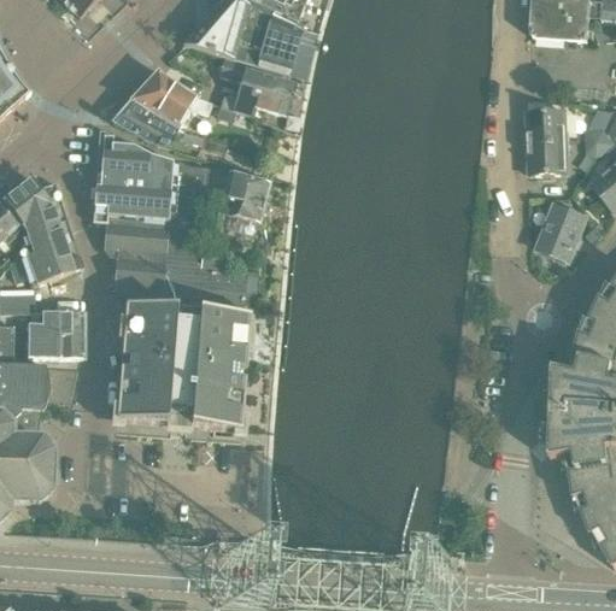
[(0,0),(0,122),(29,97),(30,94),(27,90),(22,86),(18,81),(15,76),(11,70),(7,63),(3,53),(0,48),(0,46),(0,0)]
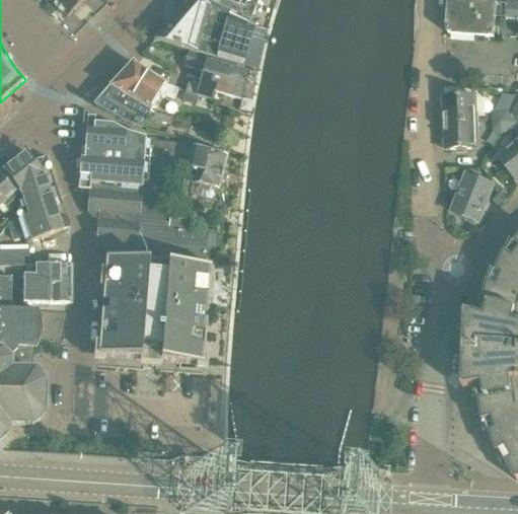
[(55,0),(54,1),(61,9),(62,10),(63,9),(67,14),(74,8),(82,0),(55,0)]
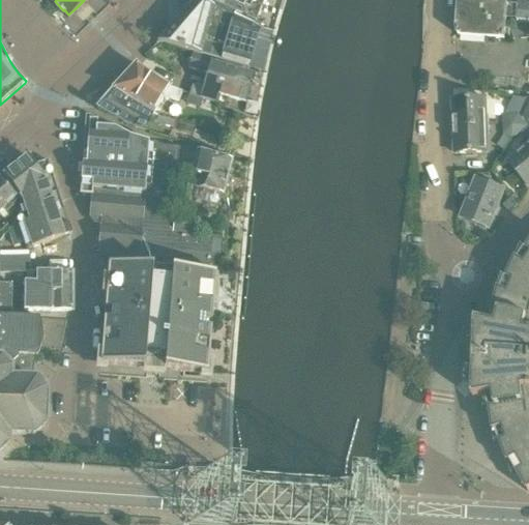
[(194,48),(256,64),(261,66),(265,49),(255,47),(261,23),(231,9),(230,10),(228,8),(217,4),(208,0),(190,0),(158,37),(194,48)]
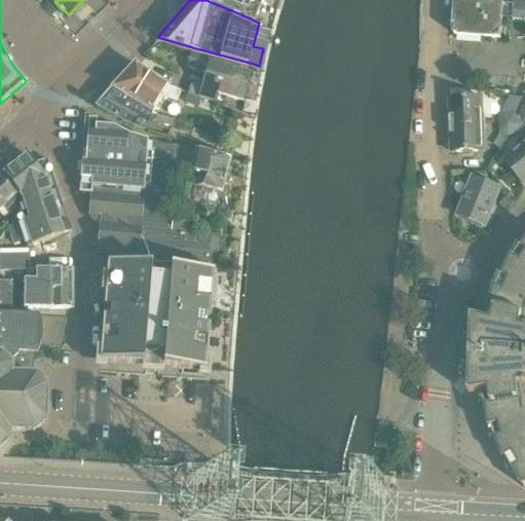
[(218,0),(241,10),(241,11),(254,16),(261,0),(218,0)]
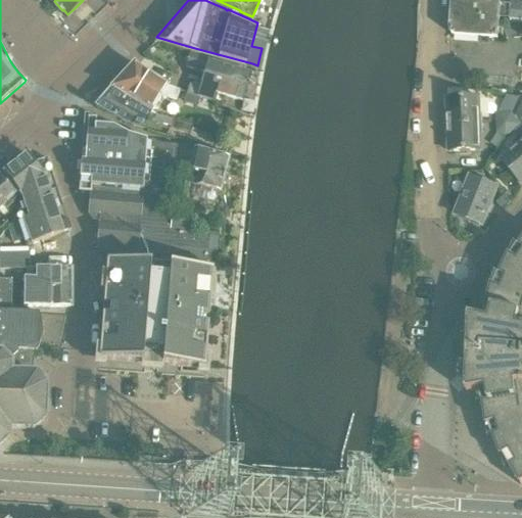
[(453,27),(453,29),(499,34),(501,9),(511,10),(511,16),(521,17),(521,0),(455,0),(454,12),(458,12),(457,28),(453,27)]
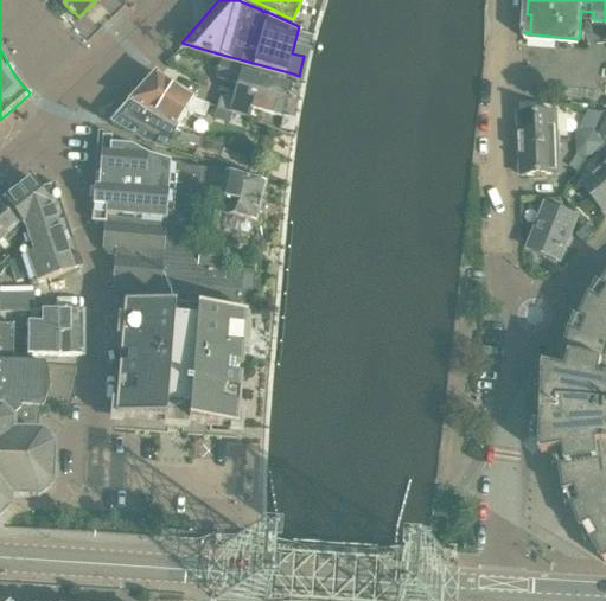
[(237,78),(233,96),(221,93),(217,106),(250,114),(253,103),(282,112),(293,74),(222,55),(217,72),(237,78)]
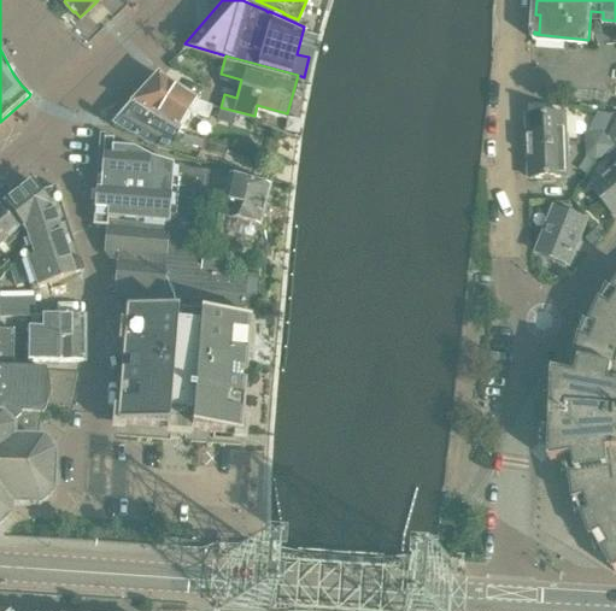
[(133,99),(180,129),(192,110),(207,115),(212,101),(199,97),(158,71),(133,99)]
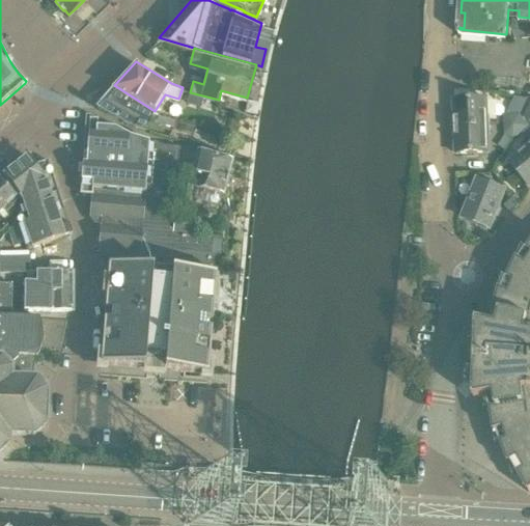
[(107,93),(98,103),(133,123),(146,127),(150,117),(173,123),(175,116),(155,111),(114,85),(107,93)]
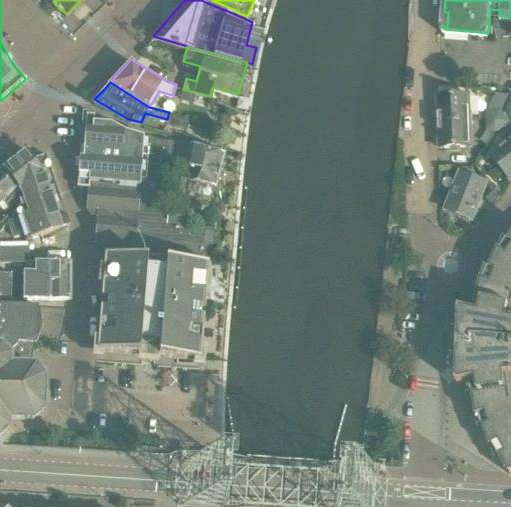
[(193,100),(195,92),(183,89),(181,97),(193,100)]
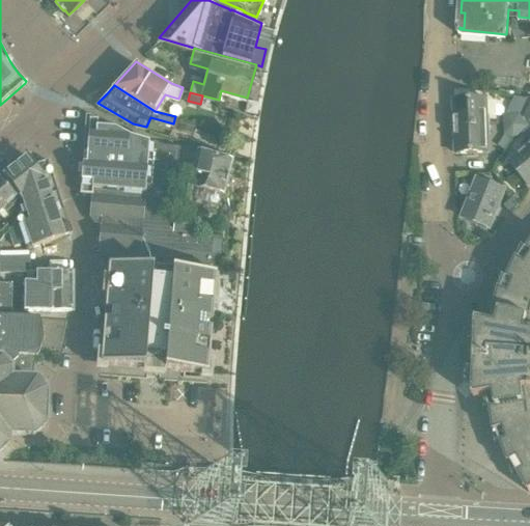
[(486,95),(454,97),(455,123),(487,122),(486,95)]
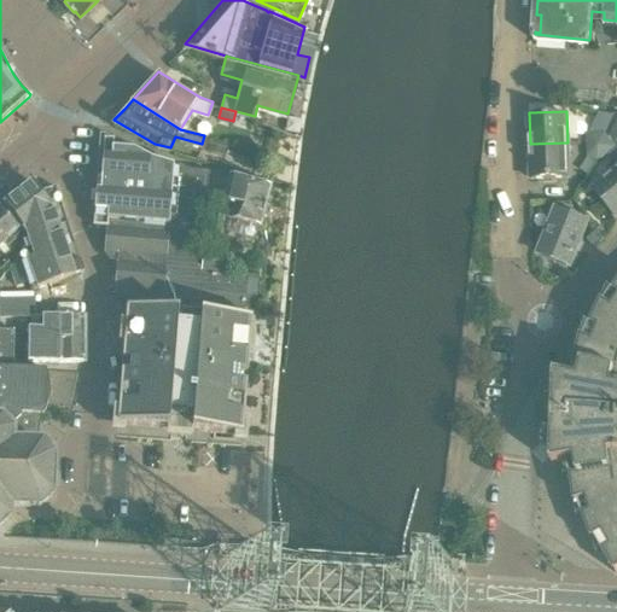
[(607,151),(616,163),(616,138),(615,135),(616,130),(616,111),(615,111),(611,116),(605,128),(599,141),(600,140),(607,151)]
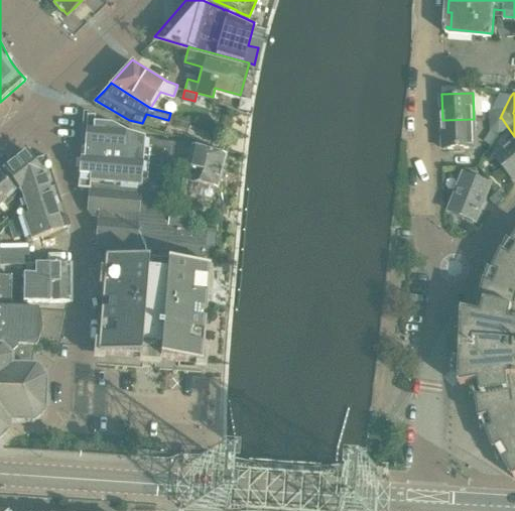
[(505,107),(489,108),(490,118),(500,117),(505,107)]
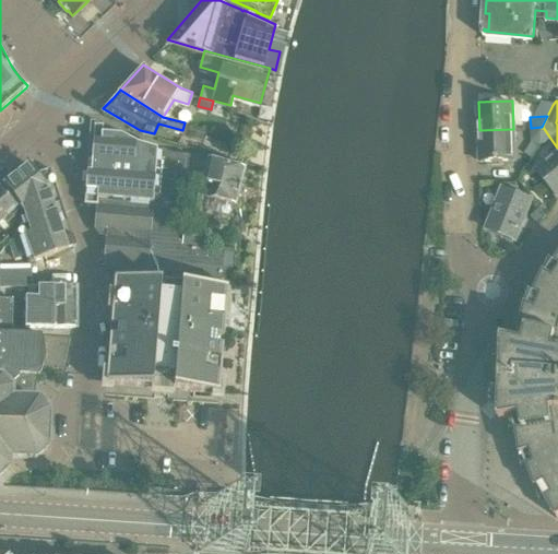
[(185,210),(188,151),(171,150),(137,140),(103,122),(94,122),(91,157),(87,157),(85,187),(88,187),(96,197),(96,201),(185,210)]
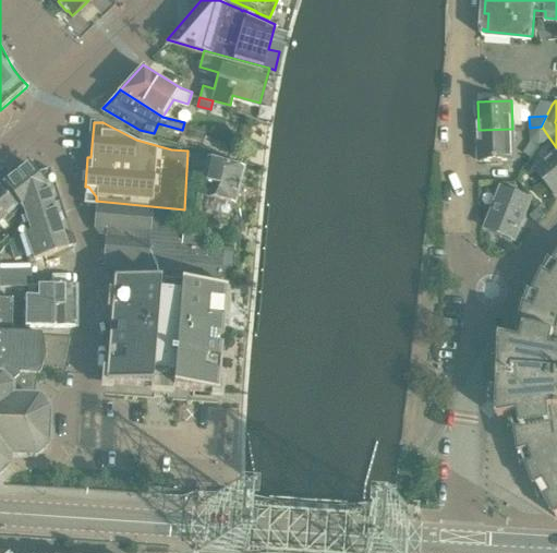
[(189,123),(186,131),(185,131),(202,136),(205,128),(189,123)]
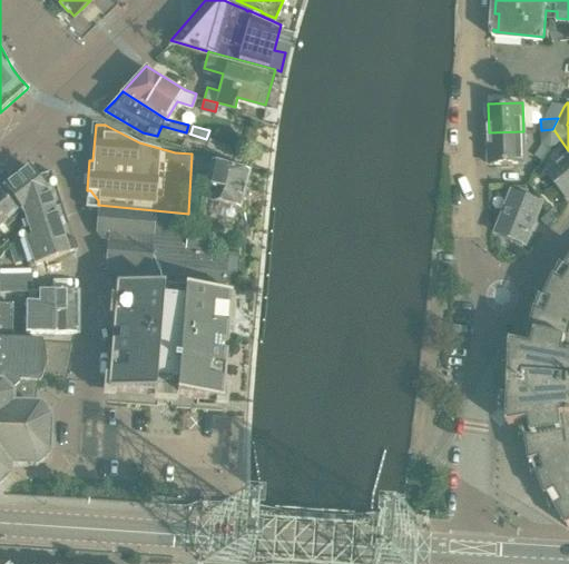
[(541,142),(536,151),(541,156),(549,144),(547,140),(552,129),(541,130),(541,142)]
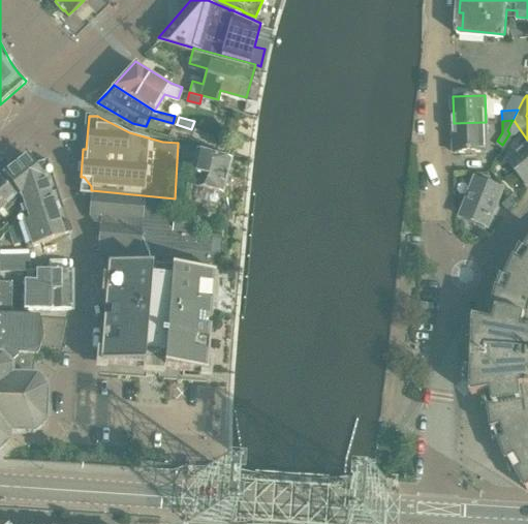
[(509,133),(510,134),(511,136),(520,129),(514,120),(513,121),(507,130),(509,133)]
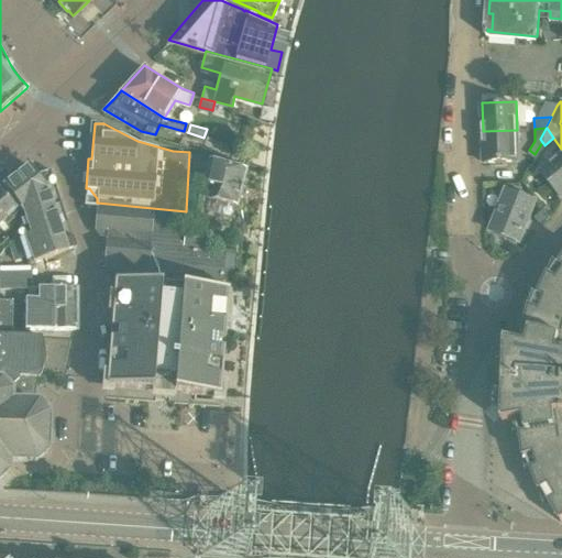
[(517,130),(483,131),(484,160),(518,159),(517,130)]
